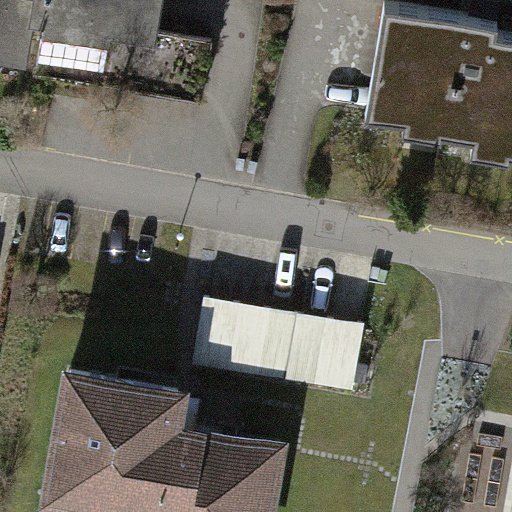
[(0,0),(0,53),(22,57),(23,48),(44,51),(40,75),(101,84),(108,33),(156,40),(162,0),(0,0)]
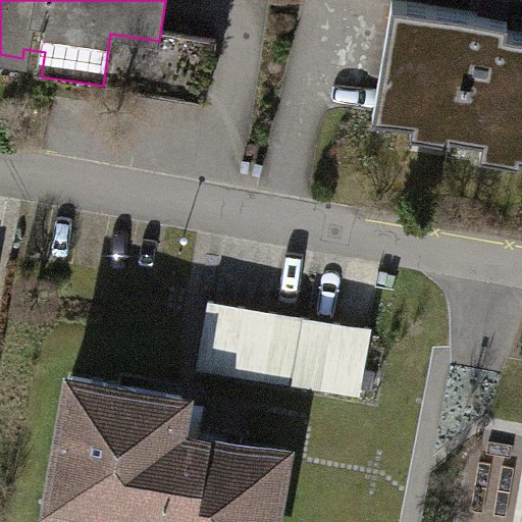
[(505,20),(394,2),(375,110),(479,127),(475,152),(521,159),(521,43),(502,40),(505,20)]
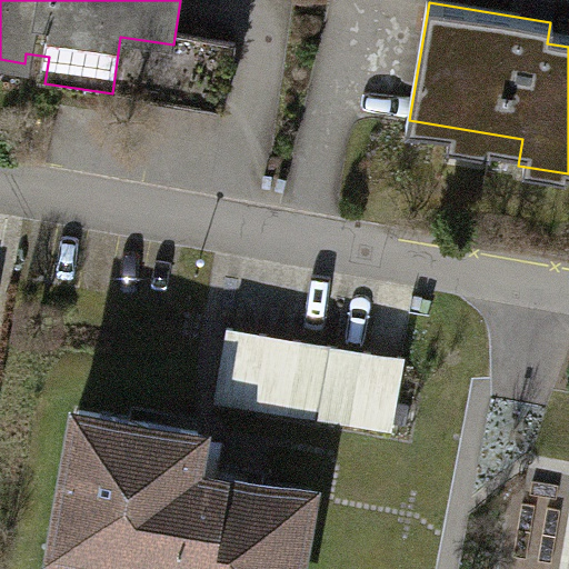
[(402,360),(226,327),(212,398),(389,431),(402,360)]
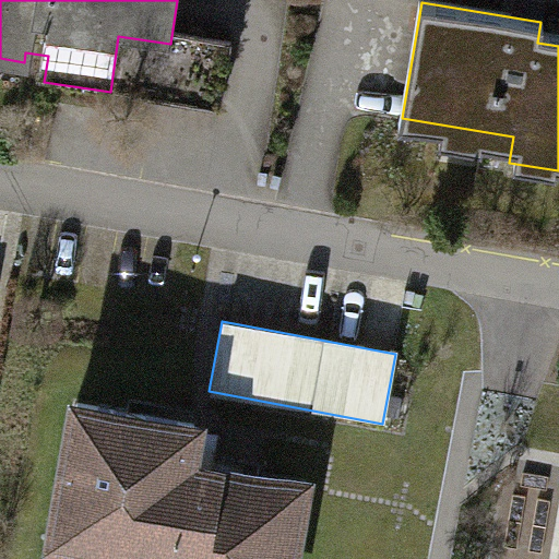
[(194,432),(81,409),(56,527),(180,552),(178,558),(281,558),(296,489),(187,467),(194,432)]
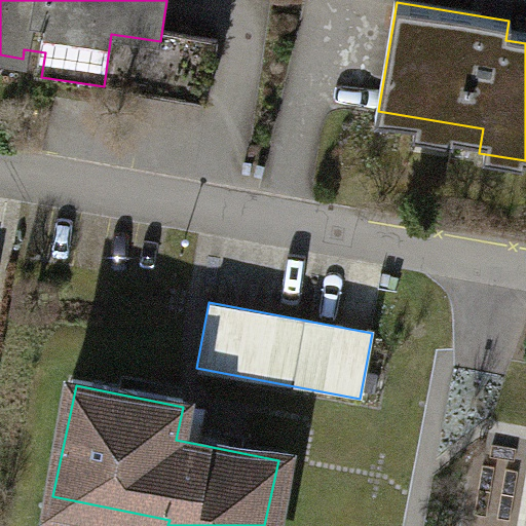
[(525,525),(525,484),(517,525),(525,525)]
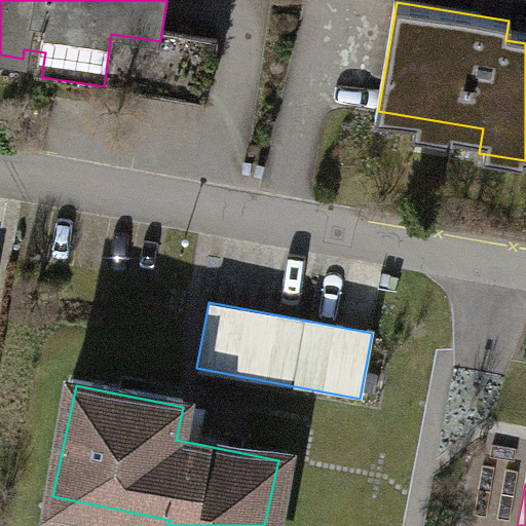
All buildings are outlined.
